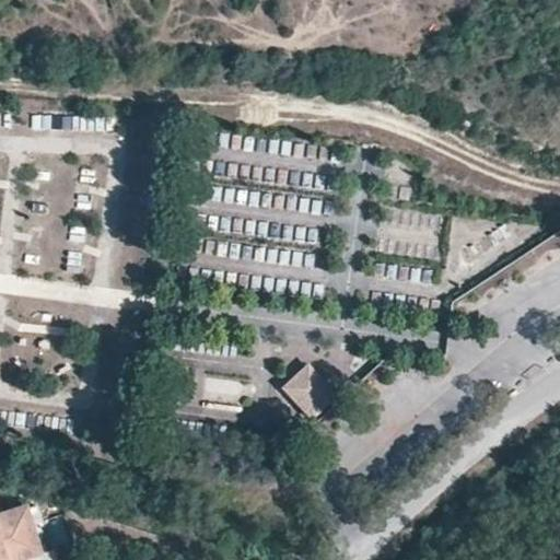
[(310,365),(293,378),(323,412),(339,397),(310,365)]
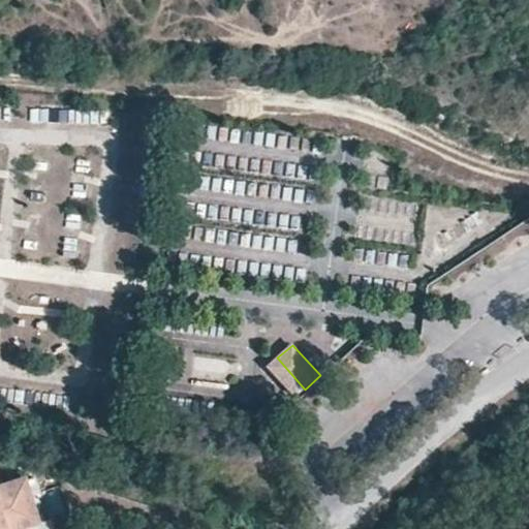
[(277,358),(268,366),(296,398),(305,390),(277,358)]
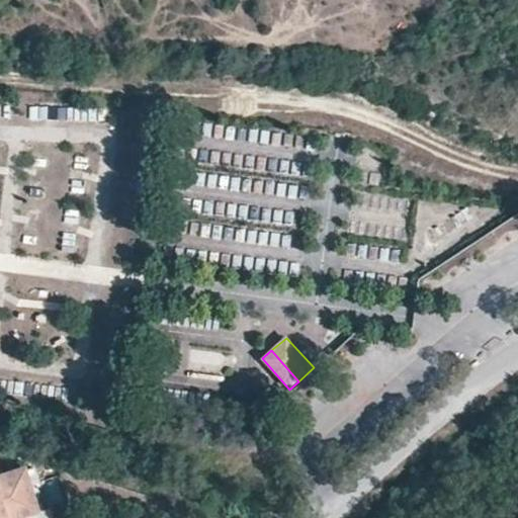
[(191,351),(190,368),(220,369),(220,352),(191,351)]
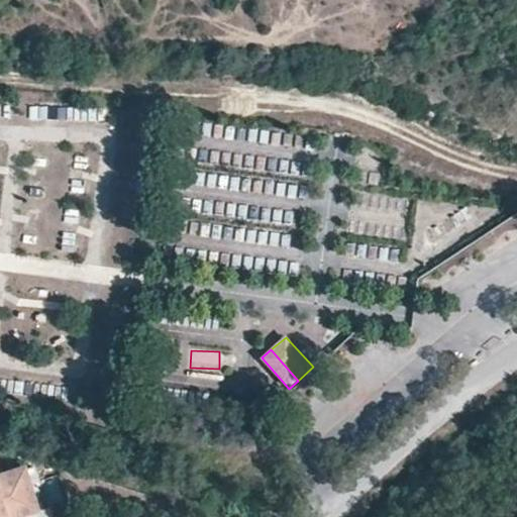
[(22,475),(19,467),(9,470),(11,478),(22,475)]
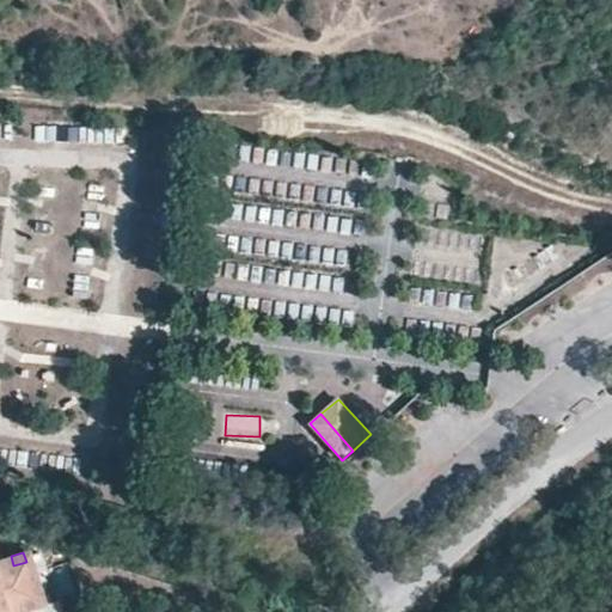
[(0,558),(0,611),(6,611),(41,600),(29,562),(26,562),(13,565),(11,556),(0,558)]
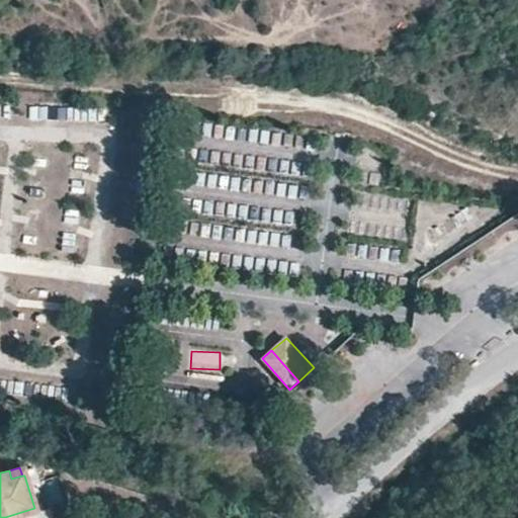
All buildings are outlined.
